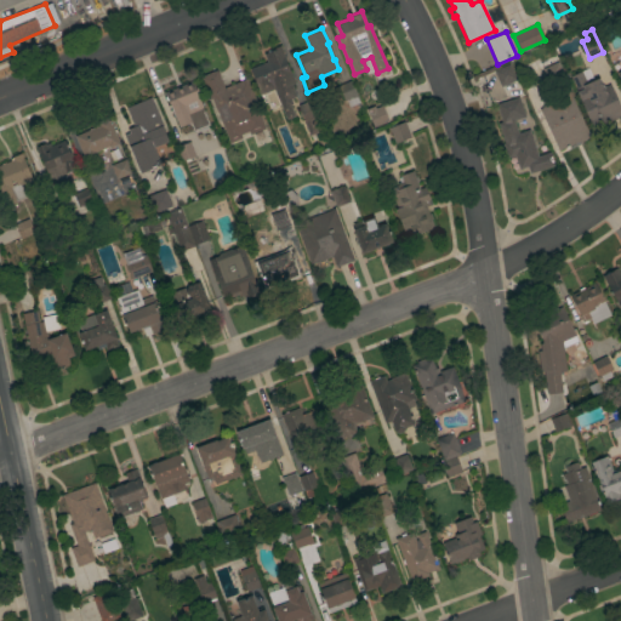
[(273,89),(260,95),(249,69),(267,62),(263,53),(266,52),(267,51),(269,50),(272,51),(273,50),(272,49),(280,45),(285,58),(284,58),(290,72),(291,72),(296,83),(291,85),(296,96),(290,98),(292,103),(290,104),(295,115),(286,119),(273,89)]
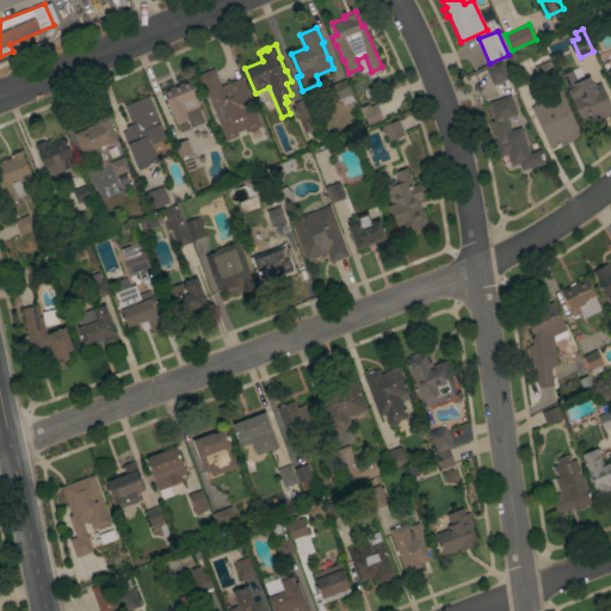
[(548,60),(555,74),(539,81),(534,67),(548,60)]
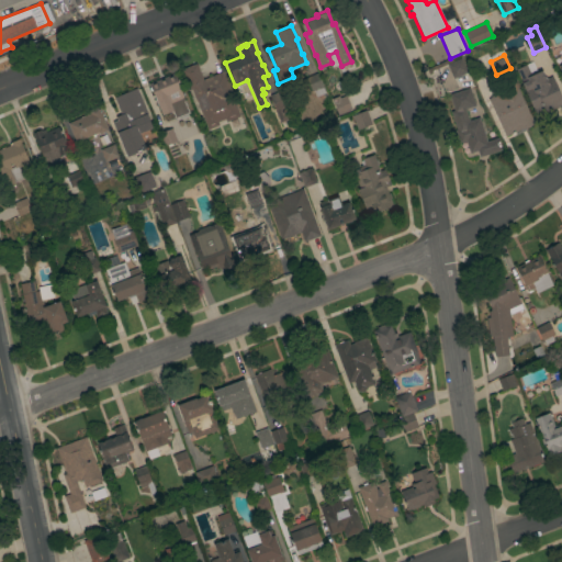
[(446,64),(461,57),(468,71),(452,78),(446,64)]
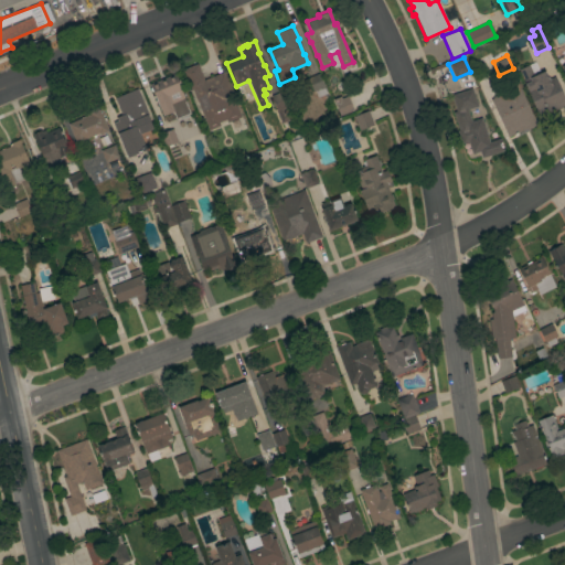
[(192,89),(190,89),(181,70),(196,64),(203,80),(224,71),(237,103),(235,104),(241,116),(227,121),(226,119),(217,123),(220,126),(209,129),(192,89)]
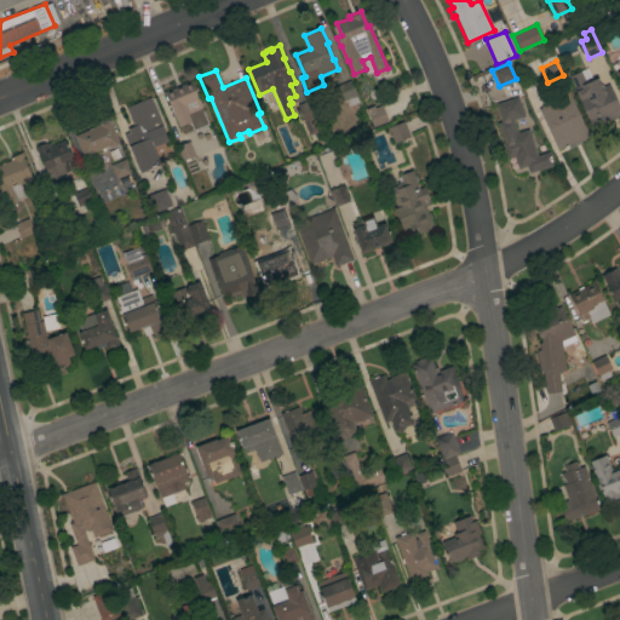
[(619,114),(602,124),(600,119),(590,124),(575,91),(577,91),(569,75),(580,70),(585,81),(591,78),(592,80),(597,78),(602,87),(608,84),(619,108),(619,114)]
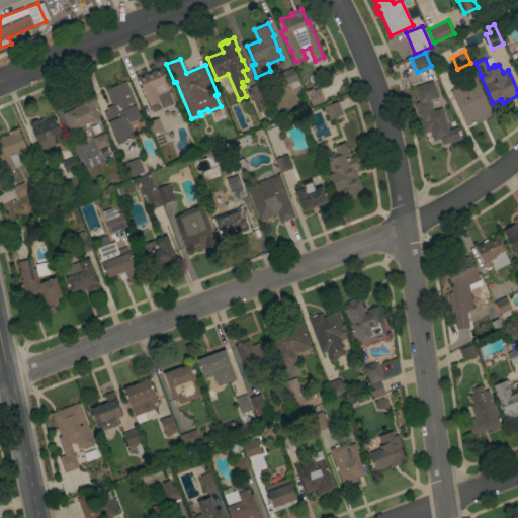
[(140,83),(138,83),(137,81),(138,80),(137,77),(160,67),(166,80),(165,81),(170,93),(158,98),(159,102),(149,106),(140,83)]
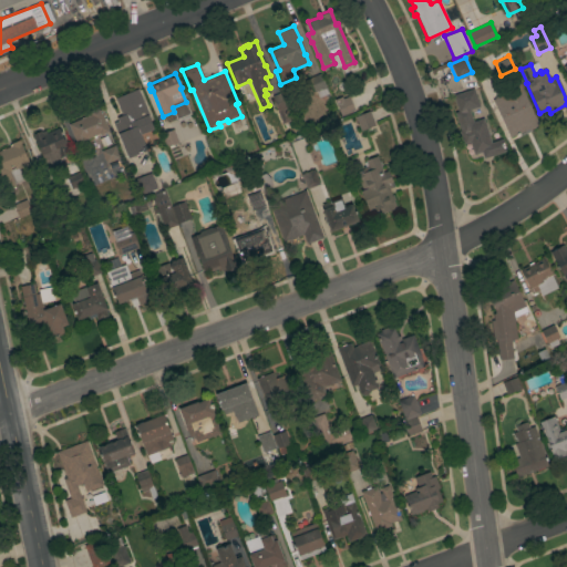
[(320,73),(328,93),(318,98),(316,91),(313,92),(308,79),(320,73)]
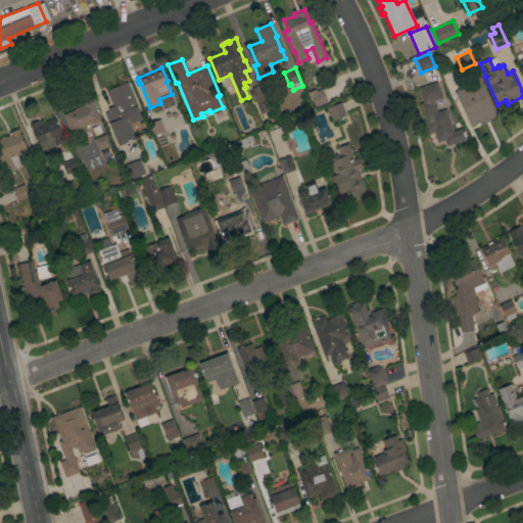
[(456,96),(463,93),(465,98),(473,95),(467,80),(479,75),(496,115),(488,120),(487,119),(469,127),(456,96)]
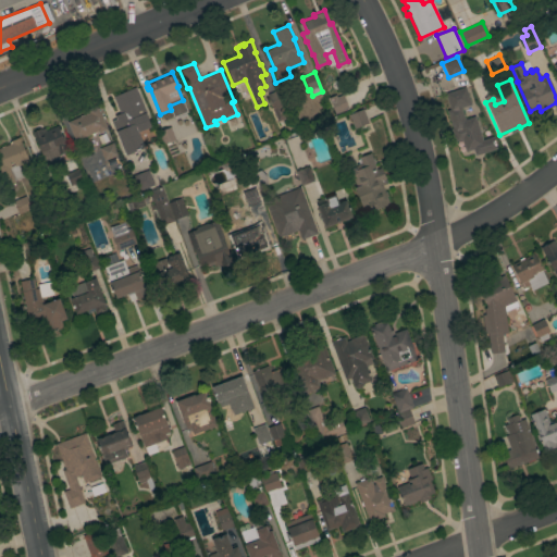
[(111,121),(115,119),(114,115),(120,113),(112,97),(135,87),(147,114),(146,114),(150,126),(137,132),(144,147),(125,156),(111,121)]
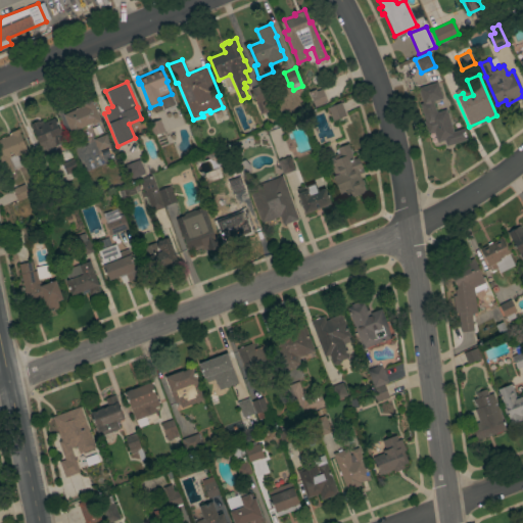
[(436,82),(442,98),(432,101),(436,112),(445,109),(453,131),(462,128),(466,139),(446,146),(444,140),(437,143),(433,131),(427,133),(424,122),(425,121),(419,103),(422,102),(418,88),(436,82)]
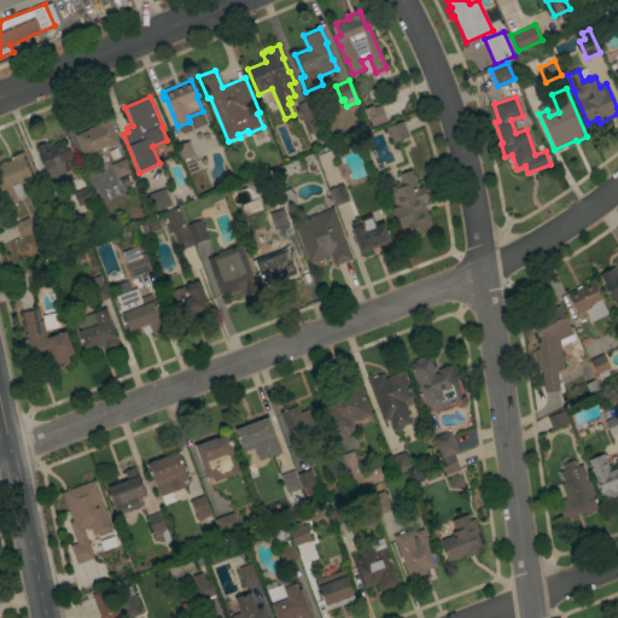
[(302,122),(303,122),(296,105),(312,98),(319,116),(310,120),(315,132),(308,135),(302,122)]
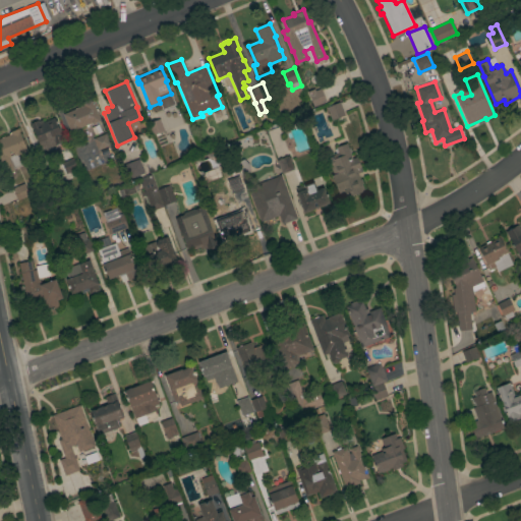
[(312,107),(307,92),(313,89),(314,91),(321,89),(326,102),(312,107)]
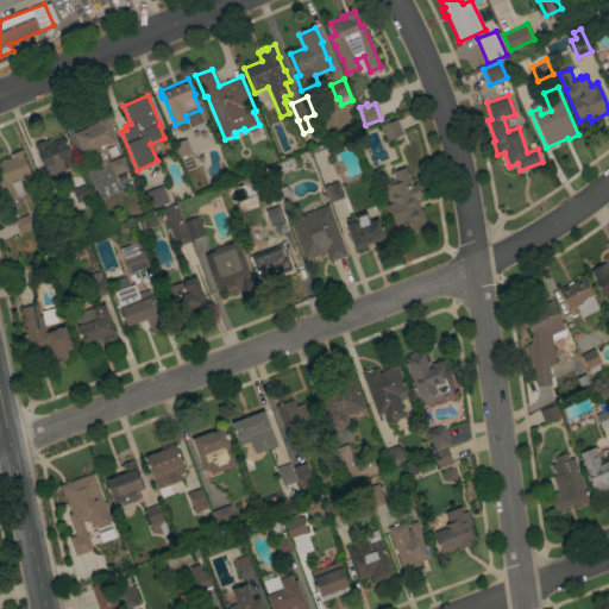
[(93,125),(92,123),(95,121),(95,119),(106,114),(117,140),(107,145),(106,144),(93,149),(95,155),(85,159),(73,133),(93,125)]
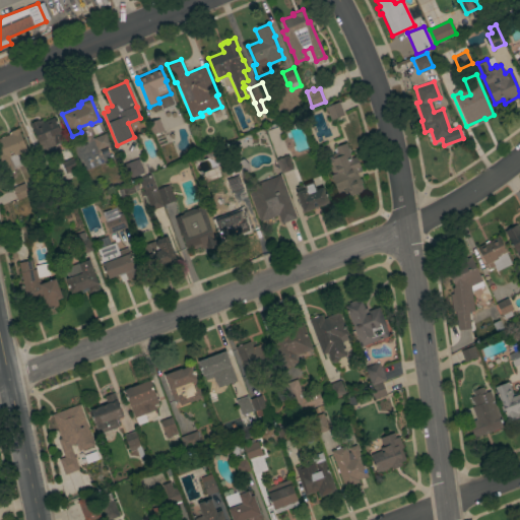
[(299,114),(276,121),(269,101),(275,99),(277,107),(285,111),(297,107),(299,114)]
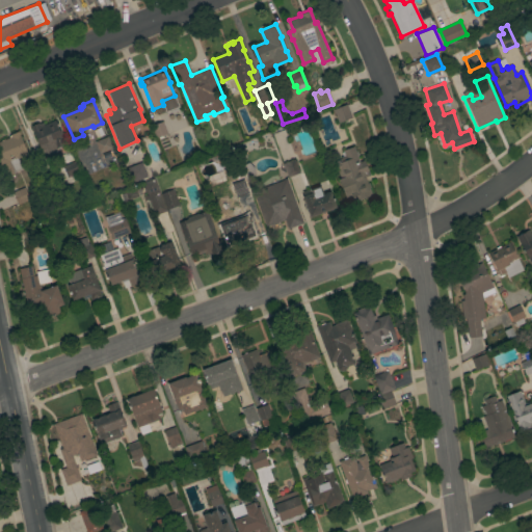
[(351,117),(339,123),(334,109),(335,108),(335,106),(339,104),(340,106),(346,104),(351,117)]
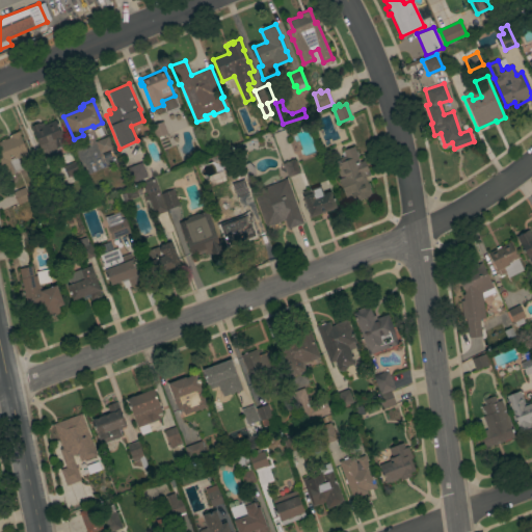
[(30,126),(38,123),(38,124),(43,123),(44,125),(54,121),(58,130),(60,130),(61,133),(61,135),(65,144),(59,148),(59,149),(46,155),(46,154),(43,155),(30,126)]
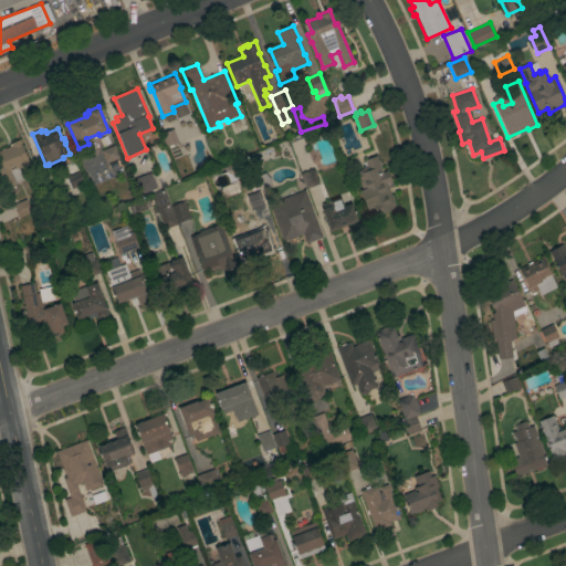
[(178,142),(167,146),(161,134),(173,128),(178,142)]
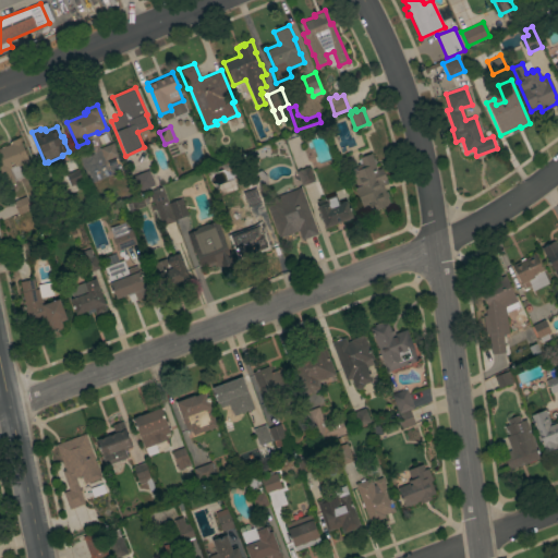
[(0,170),(0,147),(9,144),(10,142),(17,138),(20,141),(23,138),(37,171),(13,181),(14,183),(7,186),(0,170)]
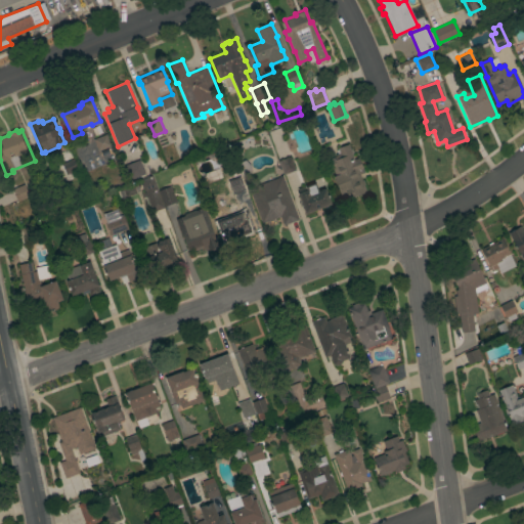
[(93,139),(105,134),(111,145),(98,150),(93,139)]
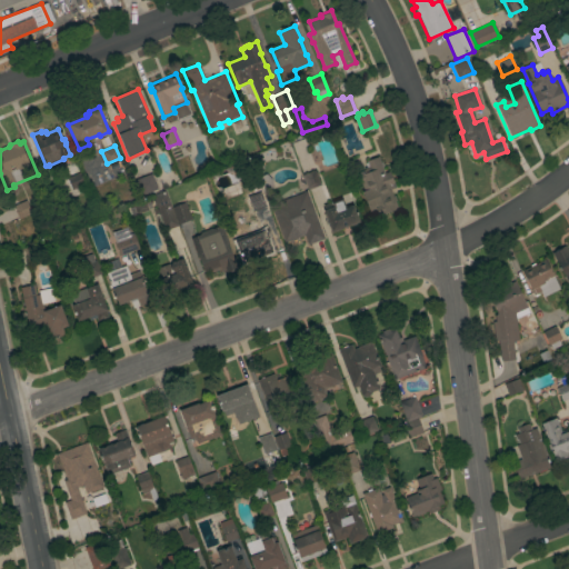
[(385,173),(389,171),(395,187),(390,189),(392,196),(395,196),(396,201),(395,201),(398,209),(379,216),(378,215),(371,217),(361,191),(363,190),(361,183),(358,186),(353,173),(365,170),(363,168),(366,167),(365,162),(367,162),(366,160),(378,156),(385,173)]
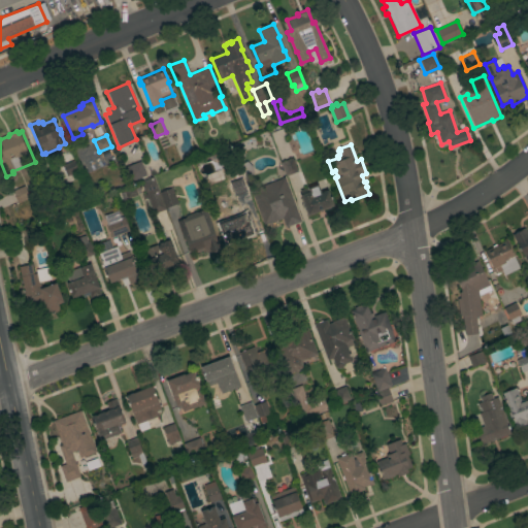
[(297,171),(286,175),(281,162),(292,158),(297,171)]
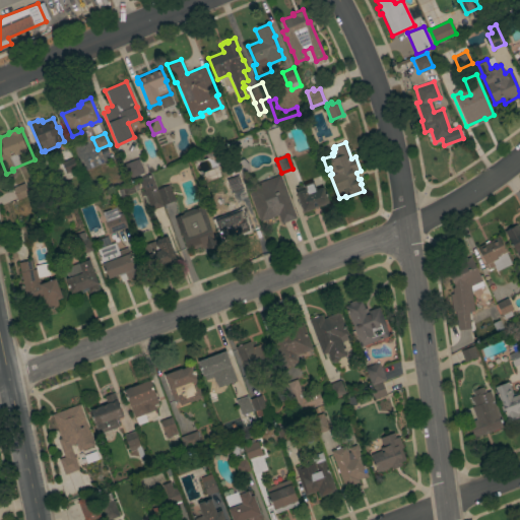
[(240,176),(234,159),(240,156),(249,165),(248,173),(240,176)]
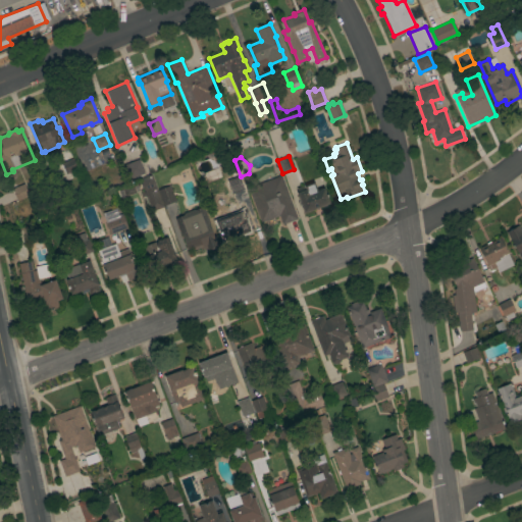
[(73,158),(77,169),(65,174),(65,172),(63,173),(60,165),(61,164),(61,163),(73,158)]
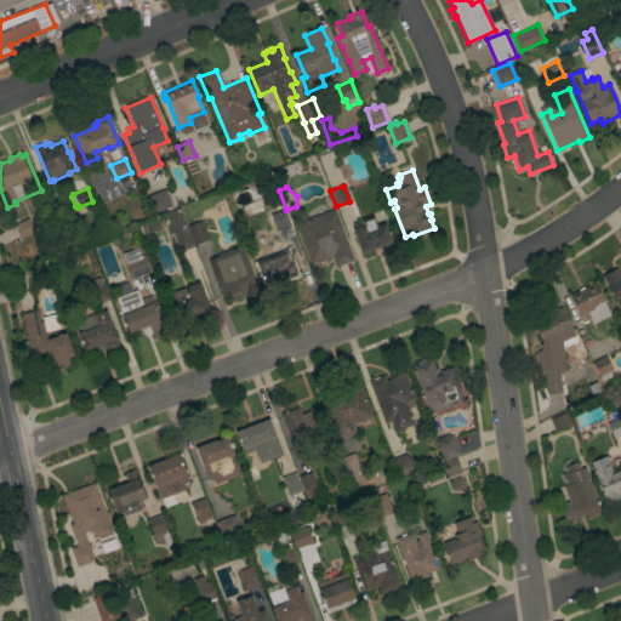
[(172,209),(154,216),(147,197),(165,189),(172,209)]
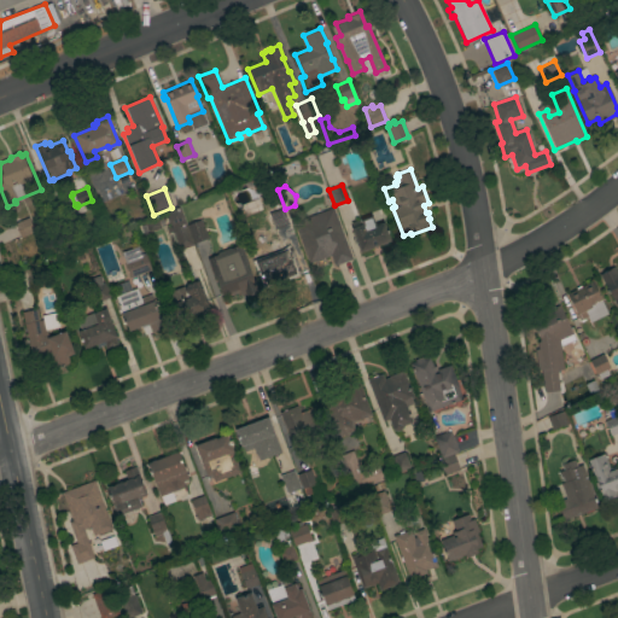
[(268,213),(274,210),(272,204),(280,200),(289,225),(274,229),(268,213)]
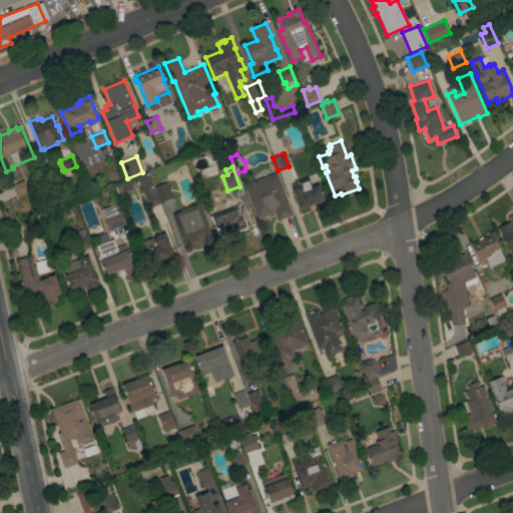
[(149,207),(143,192),(141,192),(140,188),(142,188),(140,185),(139,185),(137,180),(139,180),(137,175),(148,171),(160,203),(149,207)]
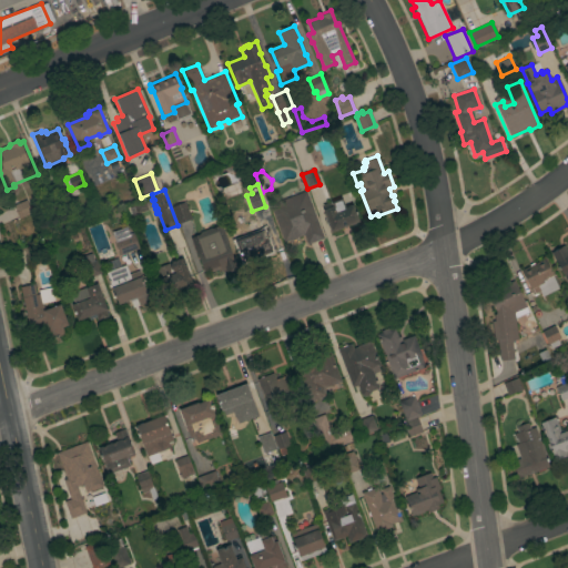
[(307,244),(304,234),(284,242),(270,204),(306,191),(323,237),(307,244)]
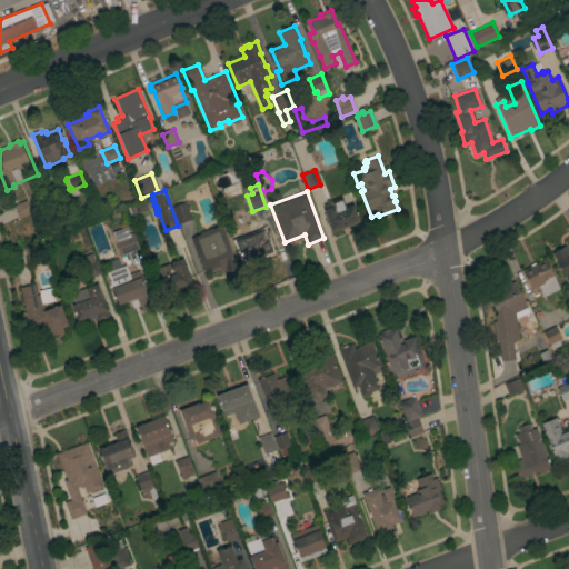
[(331,232),(330,229),(329,229),(328,226),(329,226),(329,223),(328,225),(325,223),(325,220),(326,218),(327,217),(326,217),(325,217),(323,215),(325,213),(323,210),(325,209),(322,205),(331,201),(331,202),(342,198),(346,208),(352,205),(359,221),(331,232)]
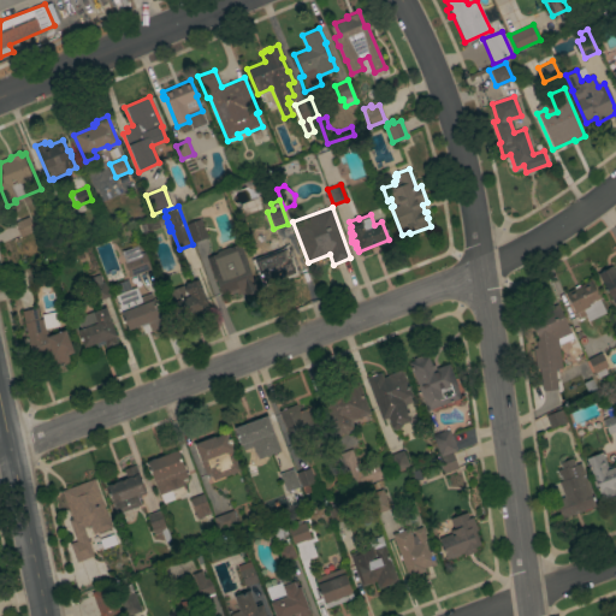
[(15,223),(28,217),(34,231),(21,237),(15,223)]
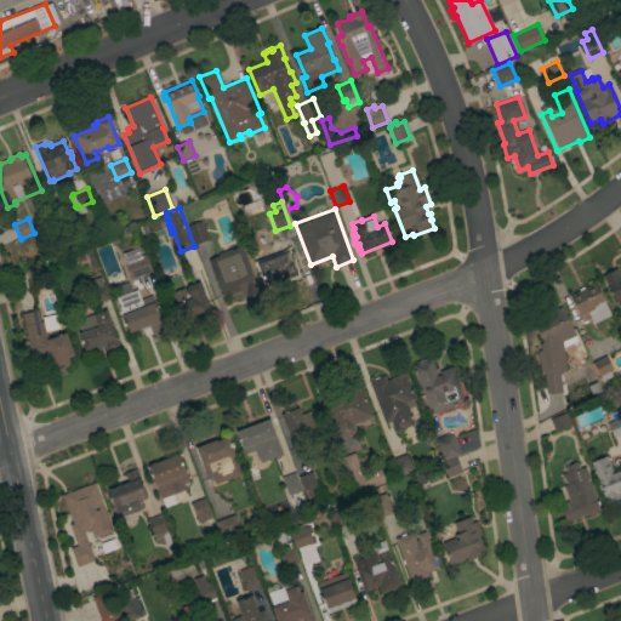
[(209,239),(194,245),(187,226),(201,220),(209,239)]
